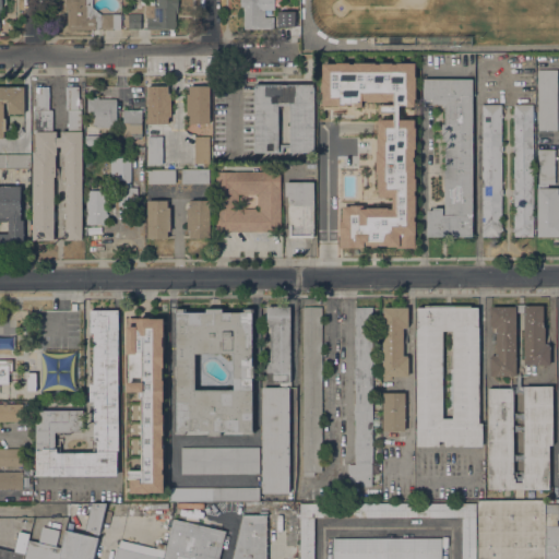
[(67,30),(67,7),(64,7),(63,0),(92,0),(92,7),(100,14),(120,14),(120,28),(67,30)]
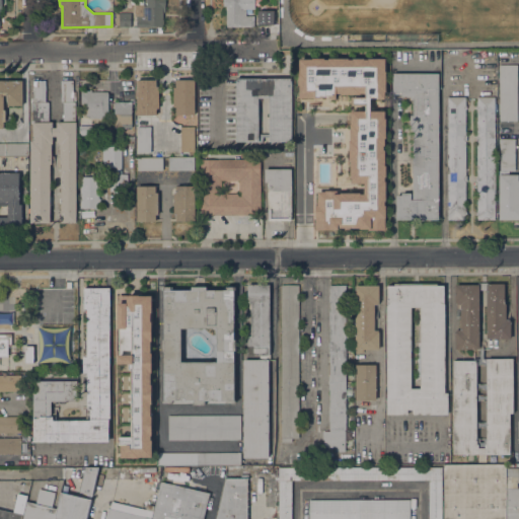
[(147,5),(147,0),(165,0),(165,12),(162,12),(162,26),(148,26),(148,27),(137,27),(137,16),(143,16),(143,5),(147,5)]
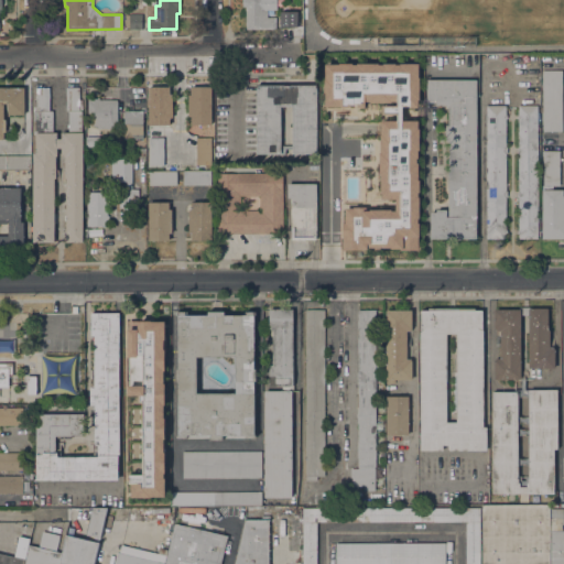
[(242,0),(277,0),(277,10),(267,10),(267,18),(274,18),(281,18),(281,12),(294,12),(294,15),(296,15),(296,25),(294,25),(294,26),(281,26),(281,29),(275,29),(246,30),(246,7),(242,7),(242,0)]
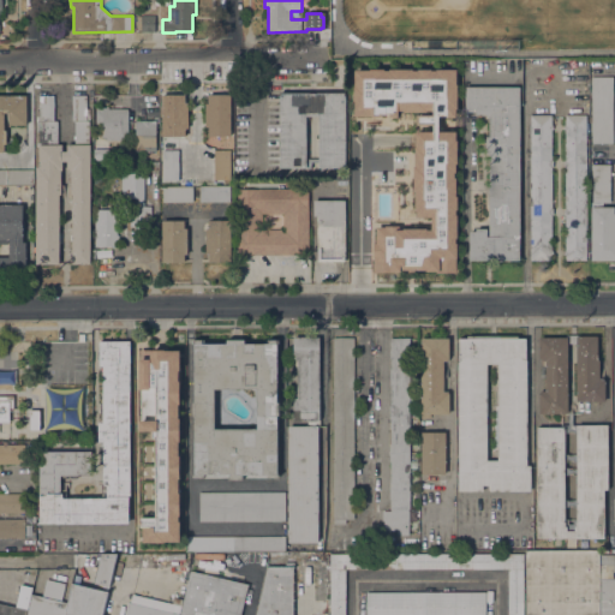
[(142,31),(142,30),(136,30),(136,16),(155,16),(155,33),(142,31)]
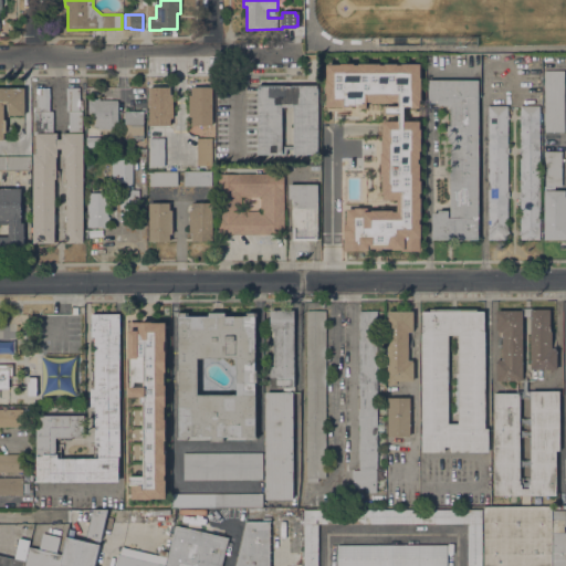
[(341,64),(341,63),(353,63),(353,64),(358,64),(358,63),(379,63),(379,64),(385,64),(385,63),(397,63),(397,64),(402,64),(402,63),(420,63),(420,77),(421,77),(421,100),(419,100),(419,108),(410,108),(410,106),(404,106),(404,121),(419,121),(419,128),(421,128),(421,150),(419,150),(419,158),(418,158),(418,163),(419,163),(419,180),(421,180),(421,192),(420,192),(420,198),(421,198),(421,219),(420,219),(420,223),(420,250),(401,250),(401,249),(392,249),(392,248),(368,248),(368,250),(344,250),(344,237),(344,223),(346,223),(346,209),(354,209),(354,207),(368,207),(368,211),(371,211),(371,210),(392,210),(392,211),(397,211),(397,199),(383,199),(383,191),(381,191),(383,174),(380,174),(381,153),(381,135),(383,135),(383,121),(398,121),(398,114),(384,114),(384,105),(398,105),(398,102),(392,102),(392,103),(371,103),(371,102),(366,102),(366,107),(358,107),(358,104),(350,104),(350,107),(343,107),(343,106),(326,106),(326,92),(326,80),(326,64),(341,64)]
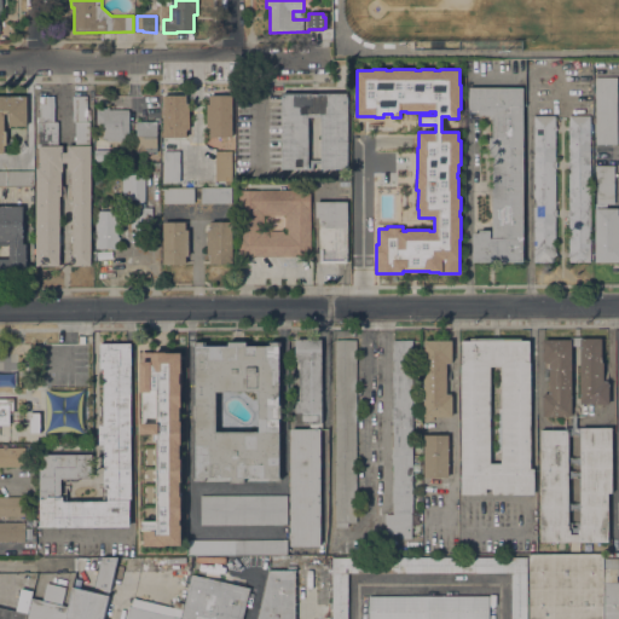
[(617,77),(617,144),(595,144),(595,142),(594,142),(594,134),(595,134),(595,121),(594,121),(594,113),(595,113),(595,109),(594,109),(594,102),(595,102),(595,88),(594,88),(594,80),(595,80),(595,77),(617,77)]
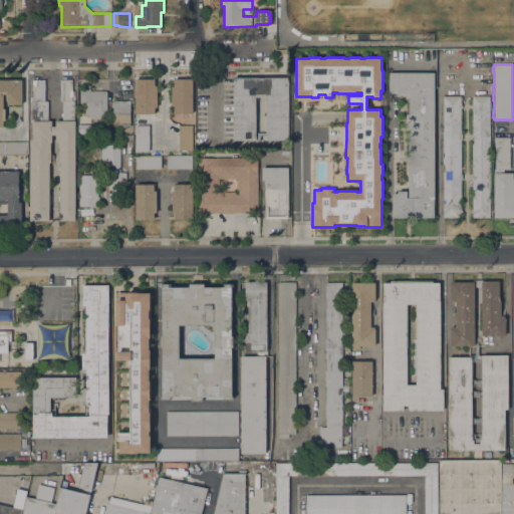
[(434,218),(392,218),(392,194),(398,194),(398,191),(407,191),(407,198),(409,198),(409,129),(406,129),(406,113),(409,113),(409,99),(407,99),(407,95),(398,95),(398,93),(389,93),(389,72),(434,72),(434,218)]
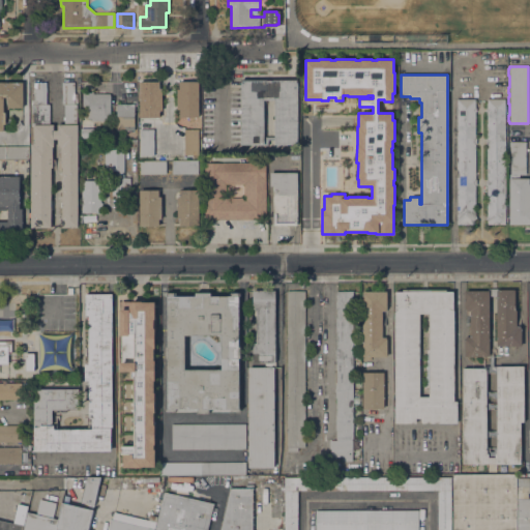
[(240,83),(241,83),(241,80),(297,80),(297,145),(274,145),(274,100),(264,100),(264,138),(268,138),(268,145),(240,145),(240,83)]
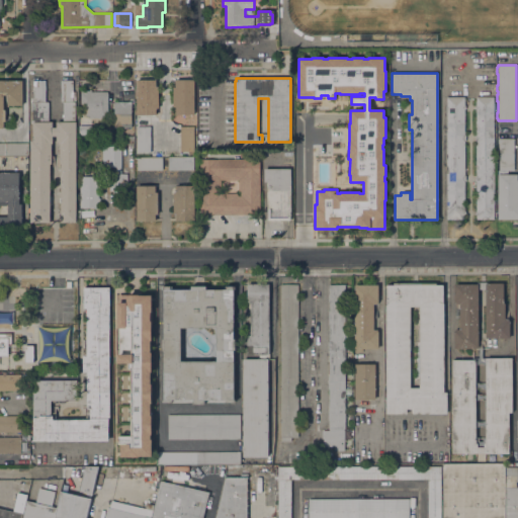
[(136,80),(156,79),(156,86),(158,86),(159,108),(156,108),(156,114),(137,114),(136,80)]
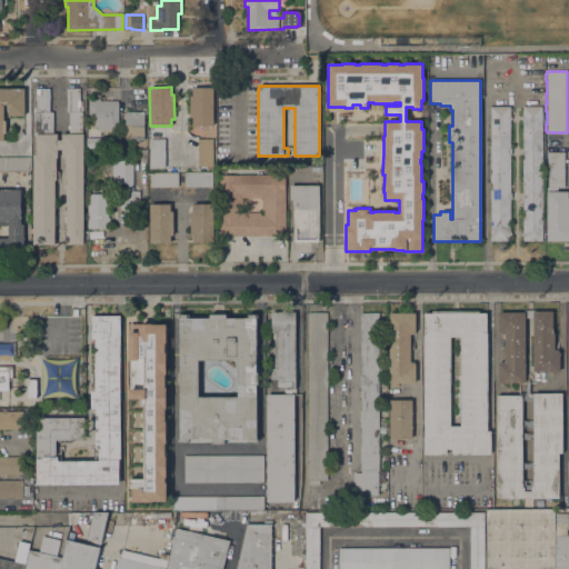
[(83,245),(67,245),(67,180),(65,180),(65,158),(61,158),(61,149),(58,149),(58,158),(56,158),(56,180),(55,180),(55,245),(32,245),(32,155),(36,155),(36,136),(35,136),(35,112),(37,112),(37,89),(50,89),(50,112),(53,112),(53,133),(58,133),(58,140),(61,140),(61,133),(69,133),(69,112),(67,112),(67,88),(80,88),(80,112),(82,112),(82,133),(83,133),(83,245)]
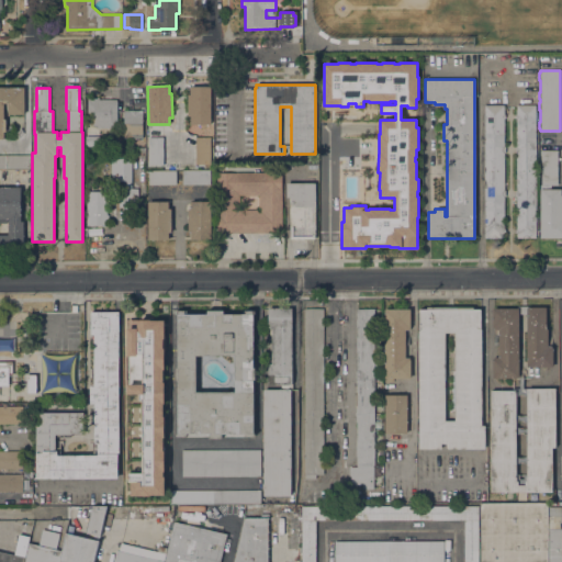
[(190,124),(190,116),(188,116),(188,94),(190,94),(190,87),(211,87),(211,124),(190,124)]
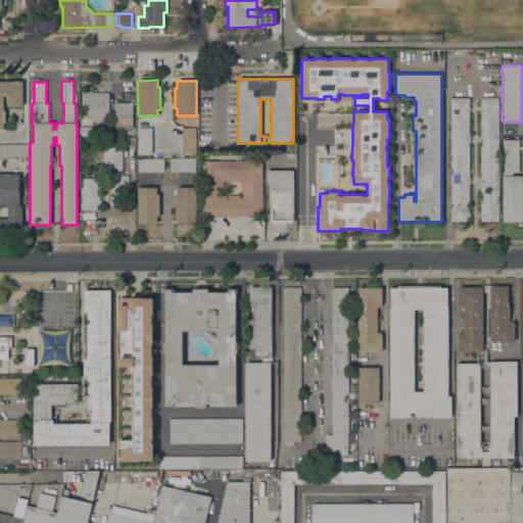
[(0,82),(22,82),(22,106),(7,106),(7,96),(3,96),(3,111),(5,111),(5,123),(3,123),(3,130),(0,130),(0,82)]
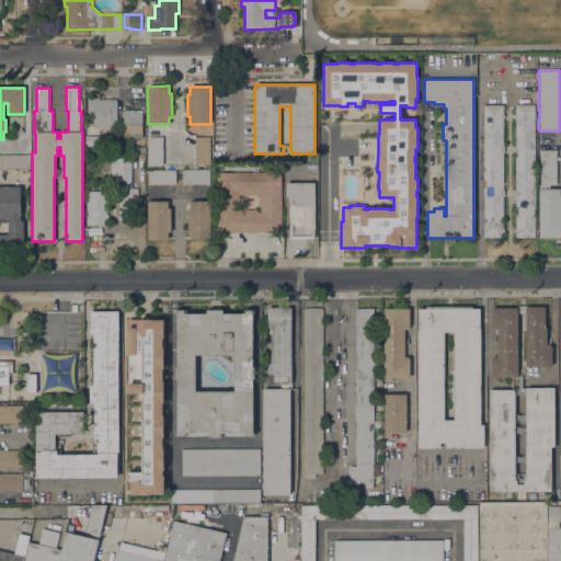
[(116,100),(116,101),(117,101),(116,128),(115,128),(115,129),(111,128),(96,127),(96,125),(88,125),(88,123),(87,123),(88,101),(88,96),(90,96),(90,98),(96,98),(99,98),(99,99),(116,100)]
